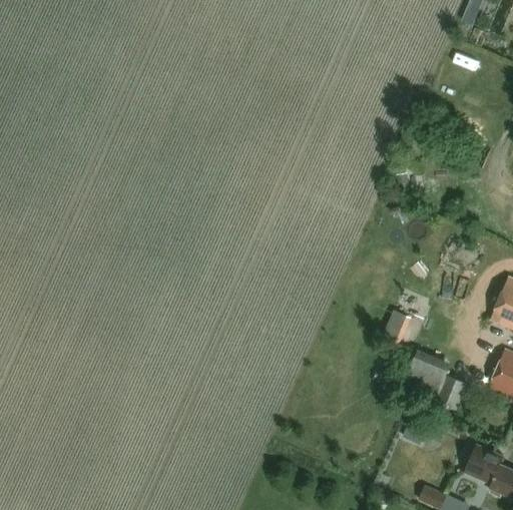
[(474,0),(473,7),(484,10),(486,0),(474,0)]
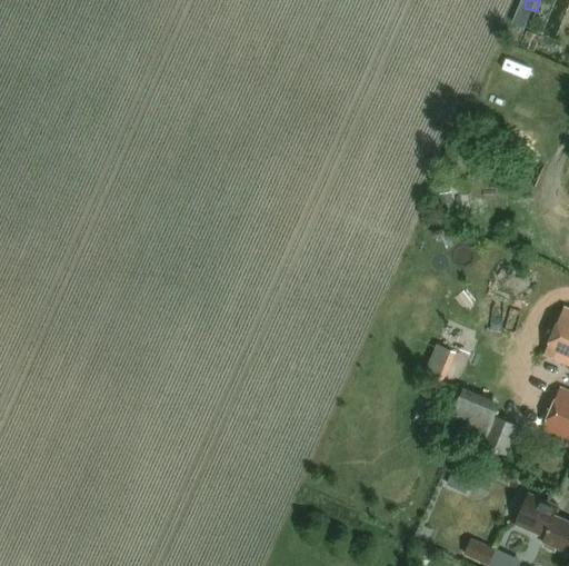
[(516,41),(519,33),(508,28),(505,36),(516,41)]
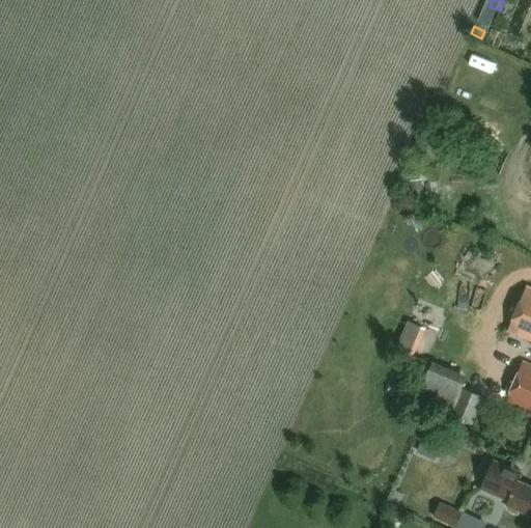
[(412,195),(423,194),(420,177),(410,179),(412,195)]
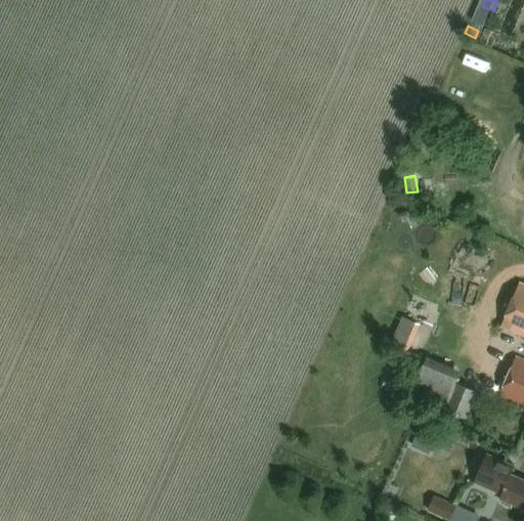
[(523,336),(523,285),(519,283),(500,327),(523,336)]
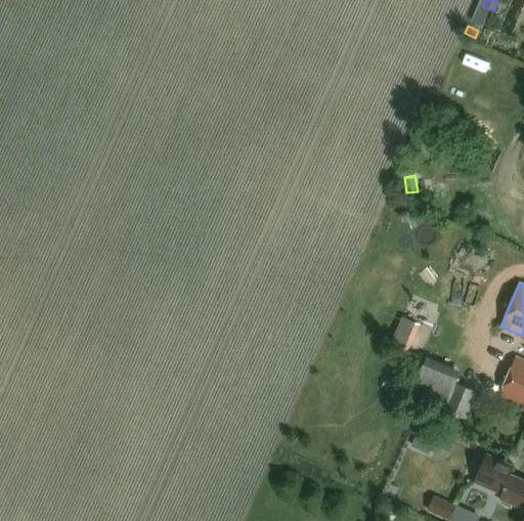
[(420,323),(402,315),(389,347),(406,354),(420,323)]
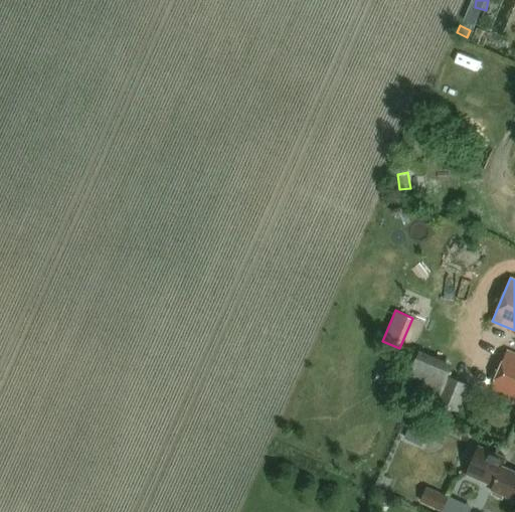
[(514,354),(508,351),(491,389),(514,399),(514,354)]
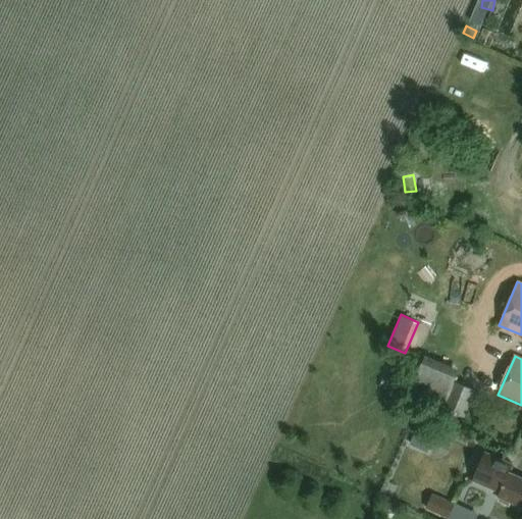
[(457,376),(422,361),(408,396),(467,419),(477,392),(455,381),(457,376)]
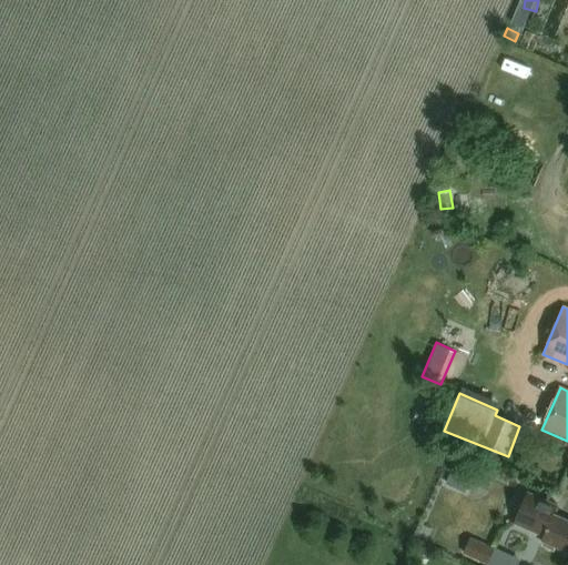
[(450,471),(470,480),(476,467),(456,458),(450,471)]
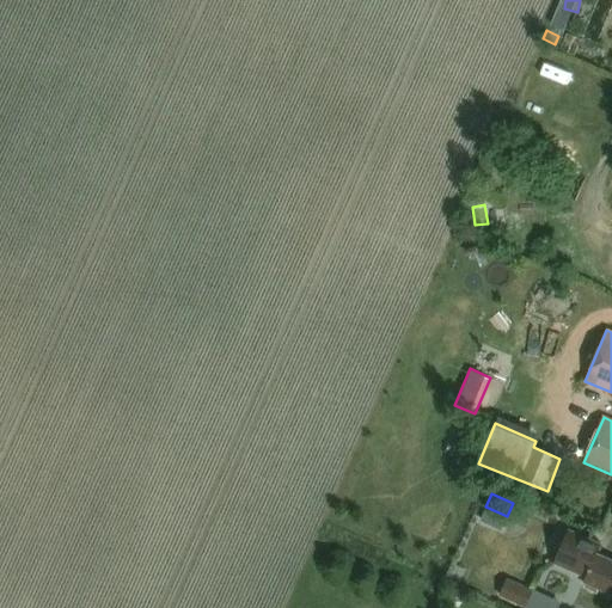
[(611,593),(611,559),(593,552),(598,542),(565,529),(551,563),(583,576),(581,581),(585,582),(583,585),(594,590),(595,587),(611,593)]
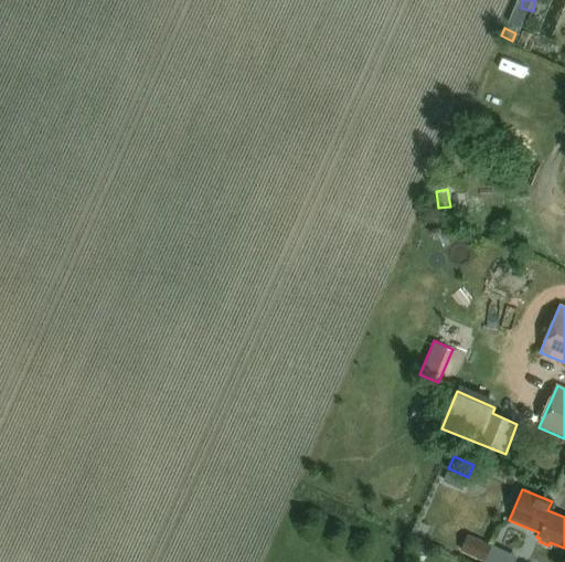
[(482,561),(489,545),(465,536),(458,551),(482,561)]
